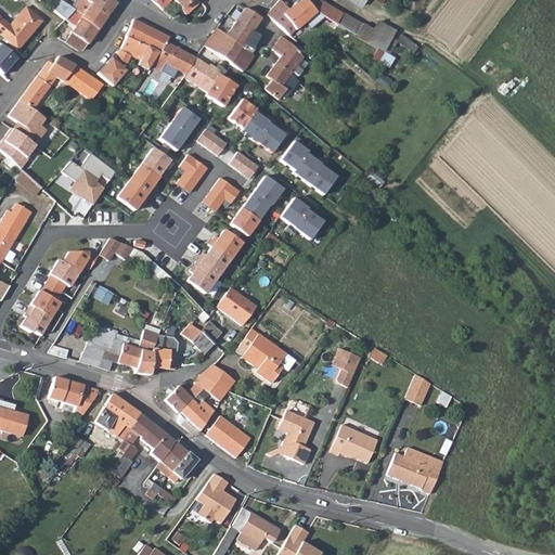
[(74,0),(68,11),(73,13),(97,29),(106,15),(117,0),(74,0)]
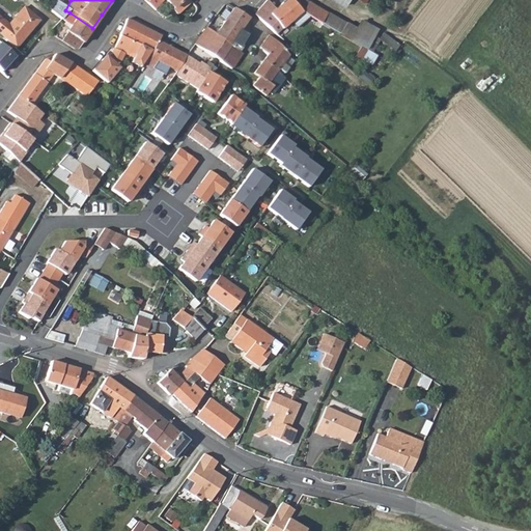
[(189,0),(149,0),(147,3),(155,9),(163,0),(165,0),(173,8),(173,9),(177,15),(192,2),(189,0)]
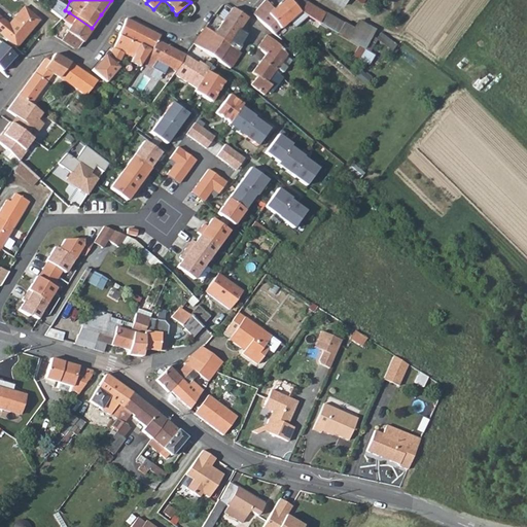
[(292,19),(299,25),(307,16),(300,13),(300,12),(288,0),(283,0),(274,9),(266,0),(265,0),(253,13),(275,34),(292,19)]
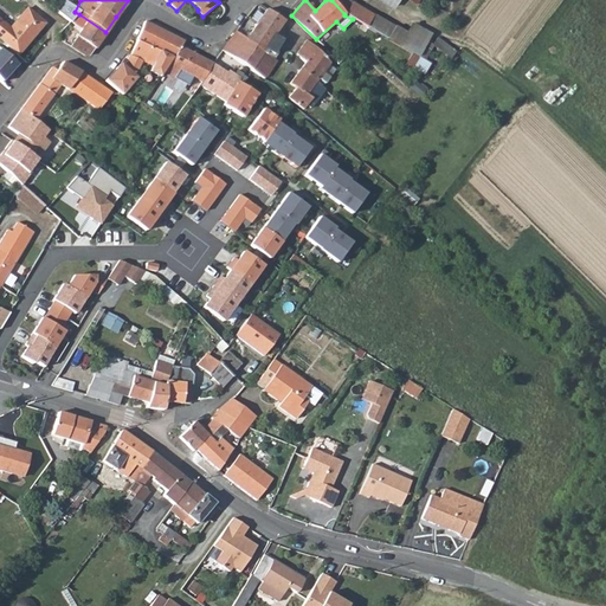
[(345,14),(345,15),(353,19),(366,27),(373,15),(352,2),(345,14)]
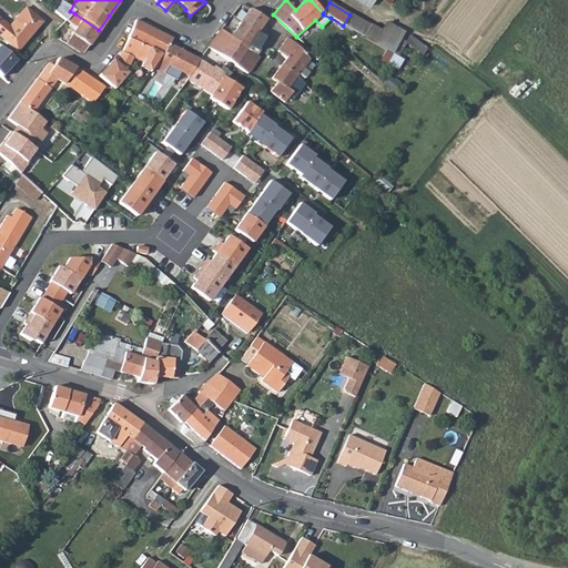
[(0,38),(16,52),(42,22),(26,8),(9,27),(0,19),(0,38)]
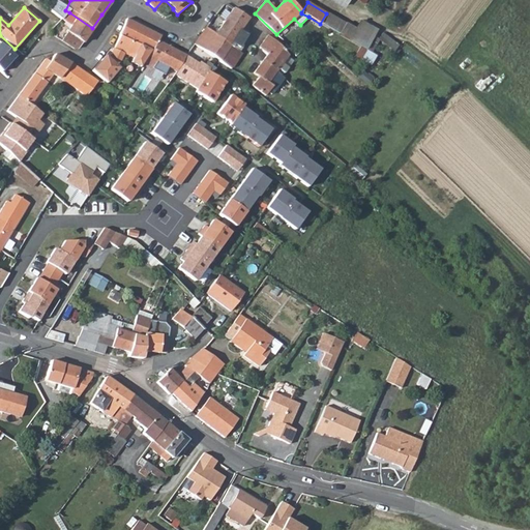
[(225,21),(240,31),(240,30),(248,18),(233,8),(225,21)]
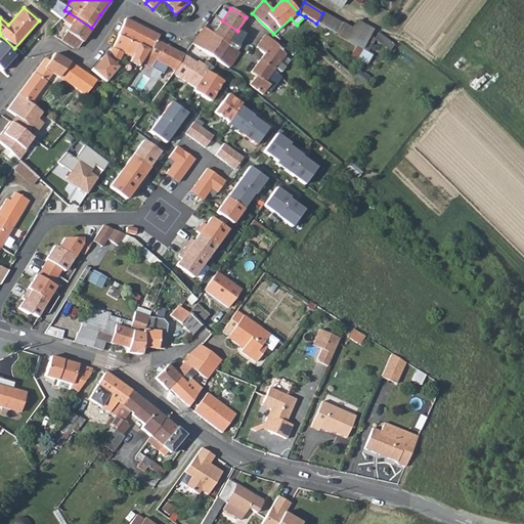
[(75,48),(77,49),(91,28),(69,12),(62,18),(71,25),(60,40),(75,48)]
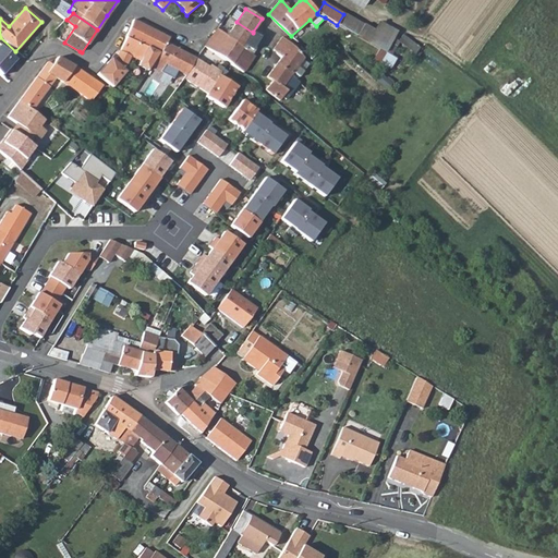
[(337,25),(378,49),(389,56),(391,57),(399,43),(397,41),(392,39),(397,34),(378,23),(372,32),(343,14),(337,25)]
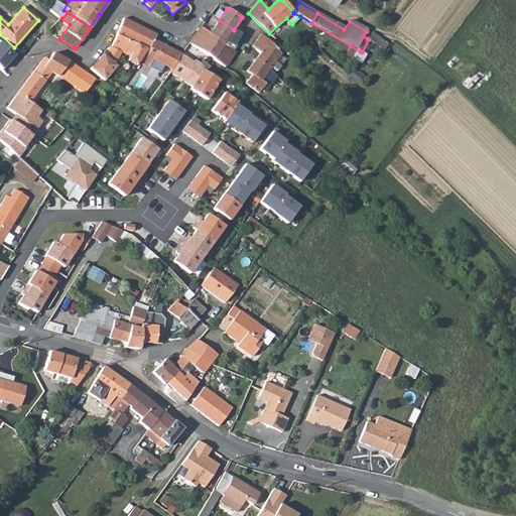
[(156,34),(123,18),(108,55),(105,53),(93,69),(107,82),(120,66),(118,63),(122,52),(129,55),(127,60),(137,65),(139,61),(147,49),(152,40),(153,40),(156,34)]
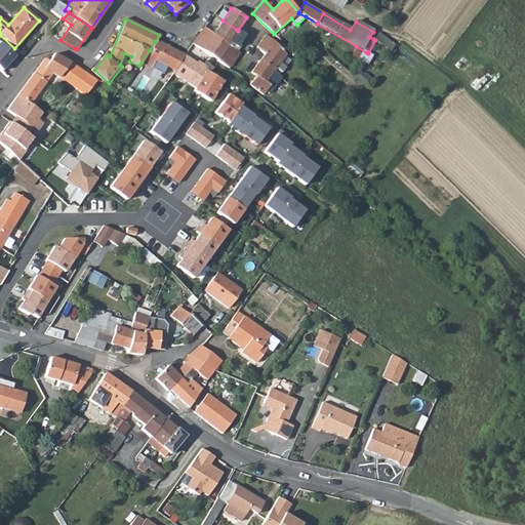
[(213,34),(238,51),(243,45),(240,43),(245,35),(242,33),(238,30),(238,31),(223,21),(213,34)]
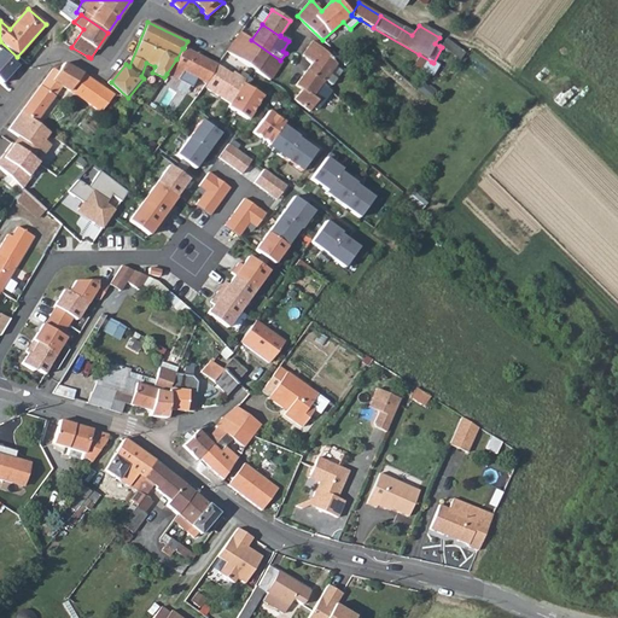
[(233,42),(277,70),(281,62),(280,60),(251,40),(240,33),(234,41),(233,42)]
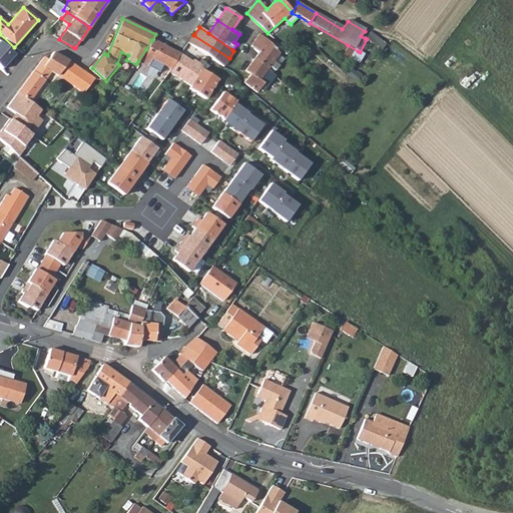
[(385,44),(370,32),(365,38),(367,39),(381,50),(385,44)]
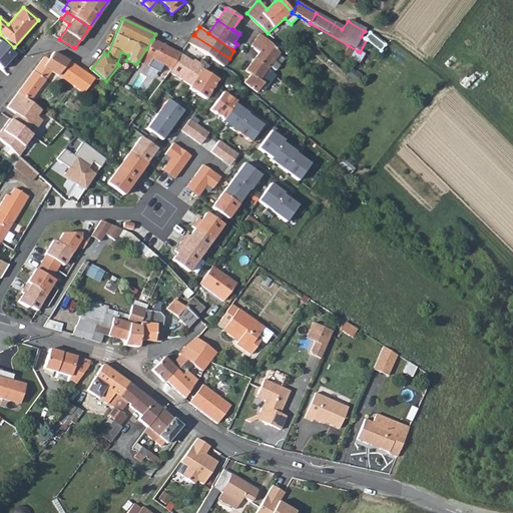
[(254,59),(267,68),(269,66),(276,71),(285,59),(278,53),(279,53),(269,41),(268,40),(260,34),(251,46),(259,53),(254,59)]
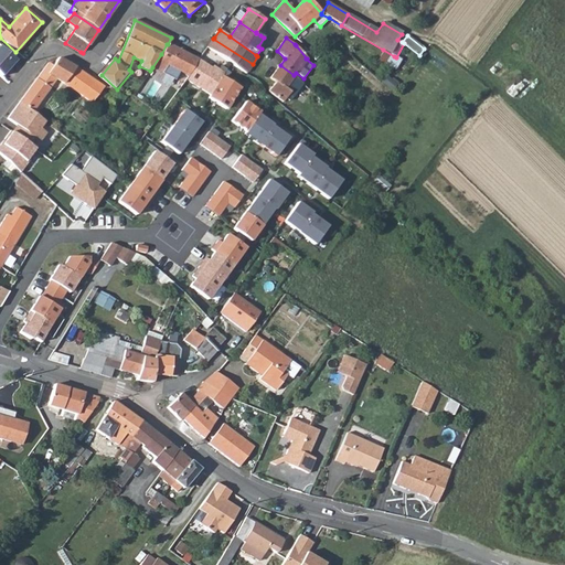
[(217,54),(219,53),(247,73),(253,64),(213,39),(208,48),(217,54)]
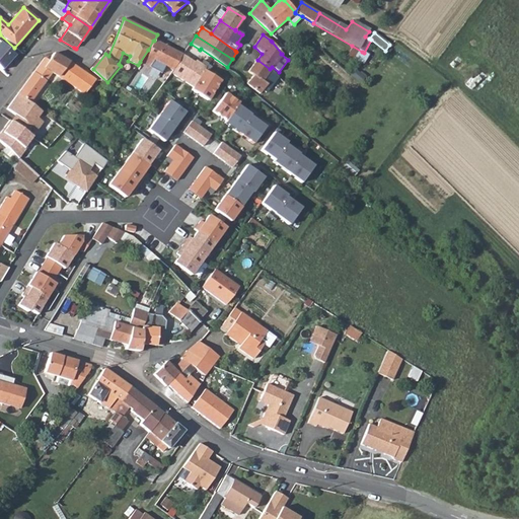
[(147,65),(150,61),(152,62),(153,60),(160,63),(173,70),(182,55),(154,41),(153,41),(148,50),(140,62),(146,66),(147,65)]
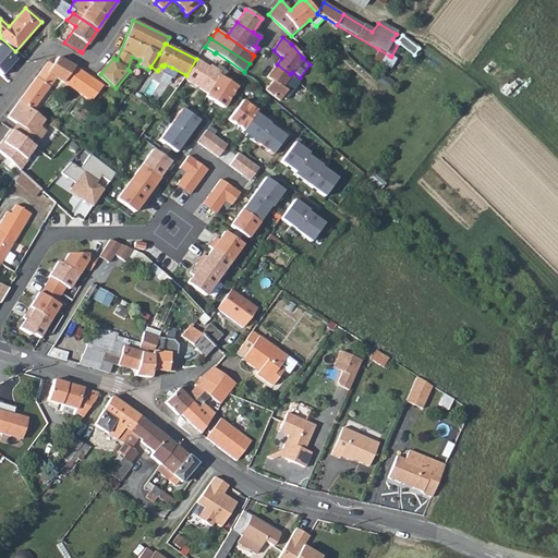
[(0,73),(2,75),(15,59),(0,45),(0,73)]
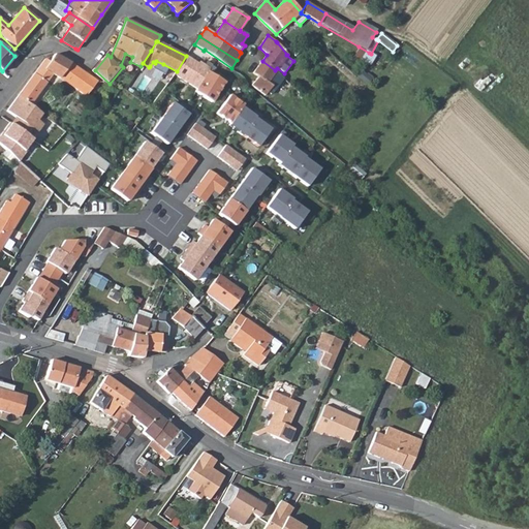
[(359,47),(354,57),(364,62),(369,53),(359,47)]
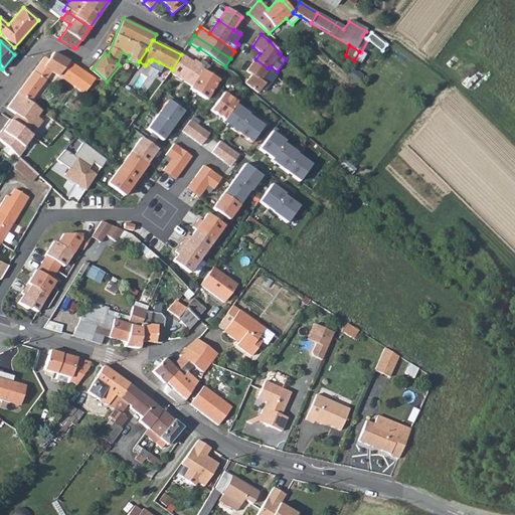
[(53,53),(50,57),(43,57),(40,61),(38,63),(39,64),(51,72),(57,76),(59,73),(70,80),(68,83),(83,94),(95,79),(86,73),(68,61),(53,53)]
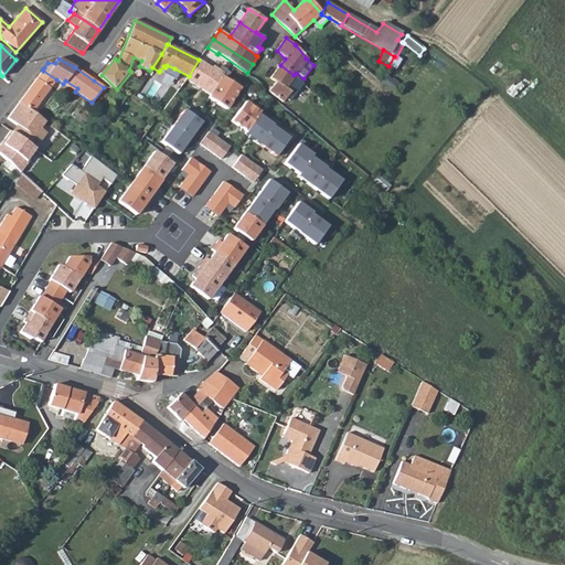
[(224,76),(201,63),(190,82),(212,95),(224,76)]
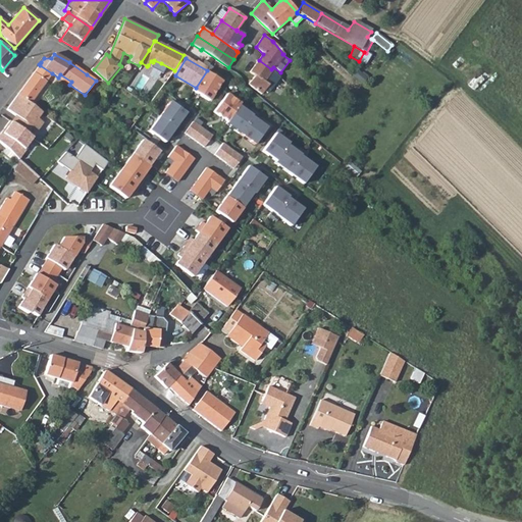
[(148,65),(157,70),(161,63),(154,60),(153,62),(151,61),(148,65)]
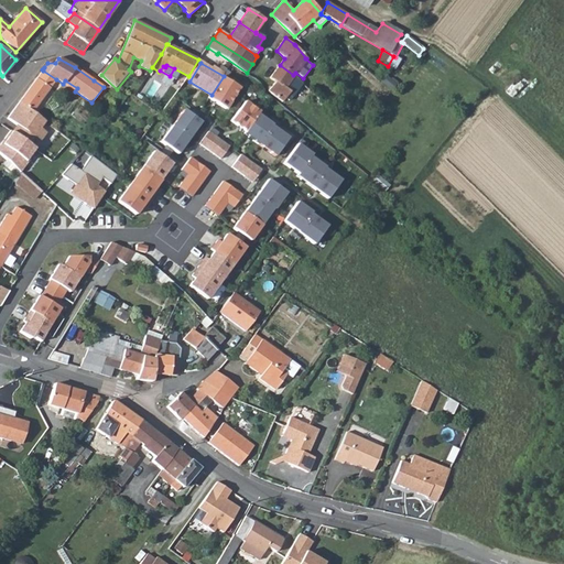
[(275,69),(270,77),(275,82),(268,91),(281,101),(288,95),(292,98),(303,84),(293,75),(280,65),(275,69)]
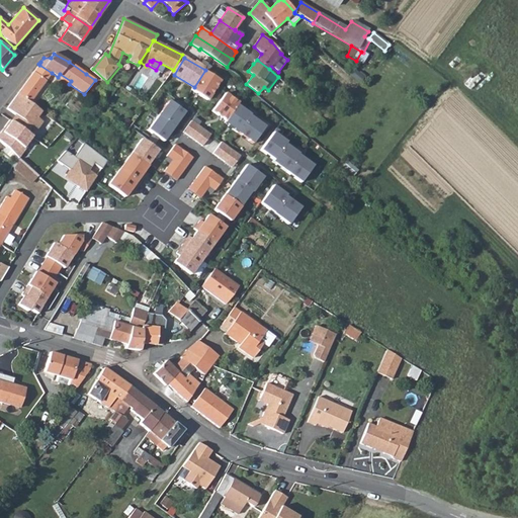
[(39,65),(33,73),(46,81),(52,73),(39,65)]
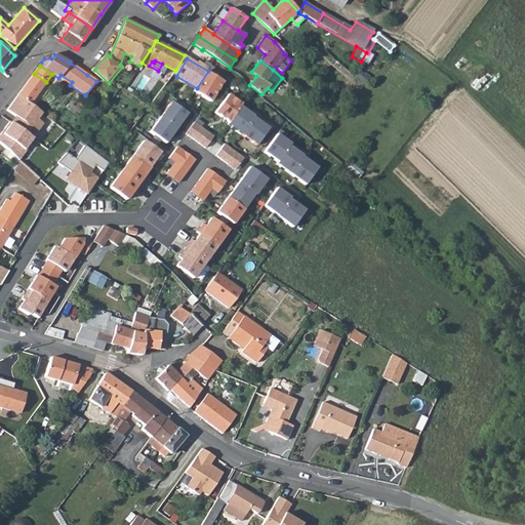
[(352,75),(363,85),(369,79),(357,69),(352,75)]
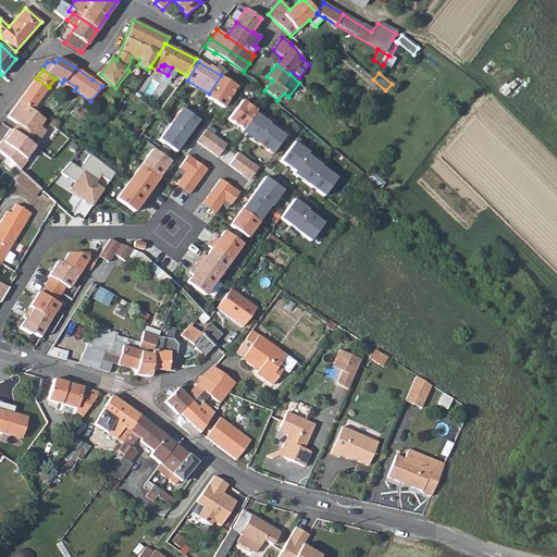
[(240,87),(221,75),(207,99),(227,111),(240,87)]
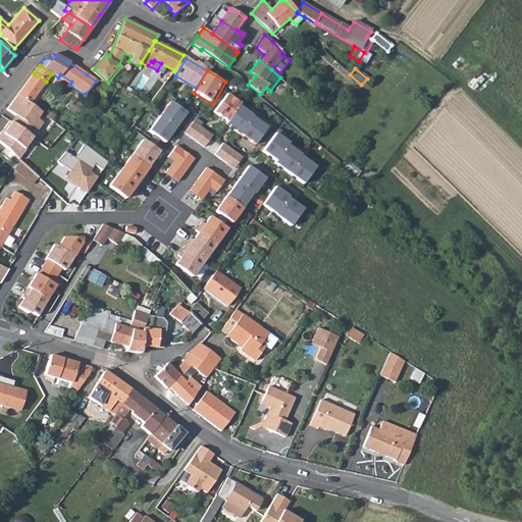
[(31,103),(46,82),(34,73),(17,93),(31,103)]
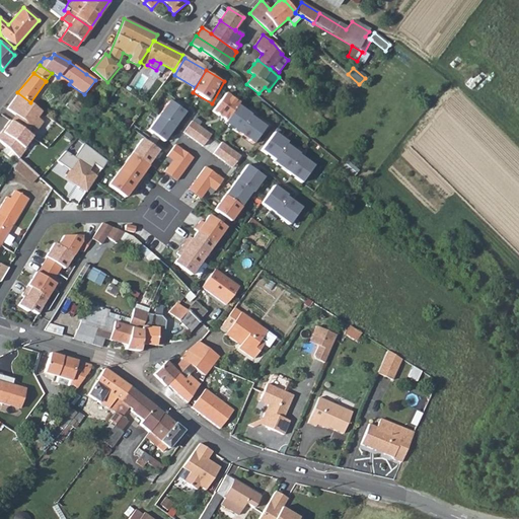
[(242,99),(229,91),(217,113),(229,120),(242,99)]
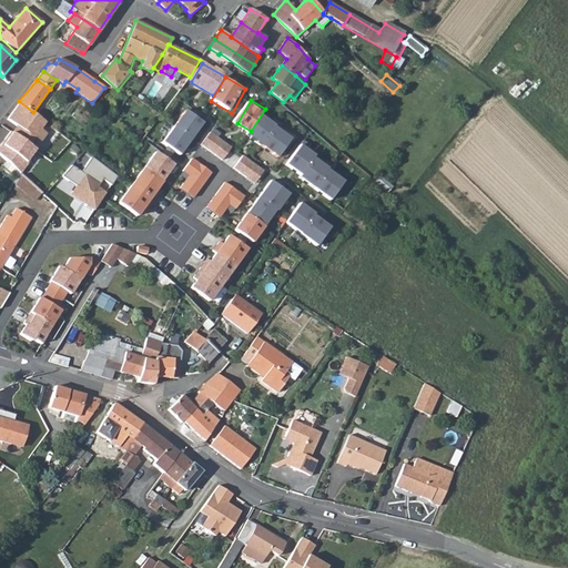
[(16,127),(0,144),(0,153),(19,170),(48,133),(41,129),(47,122),(33,112),(19,101),(7,119),(16,127)]
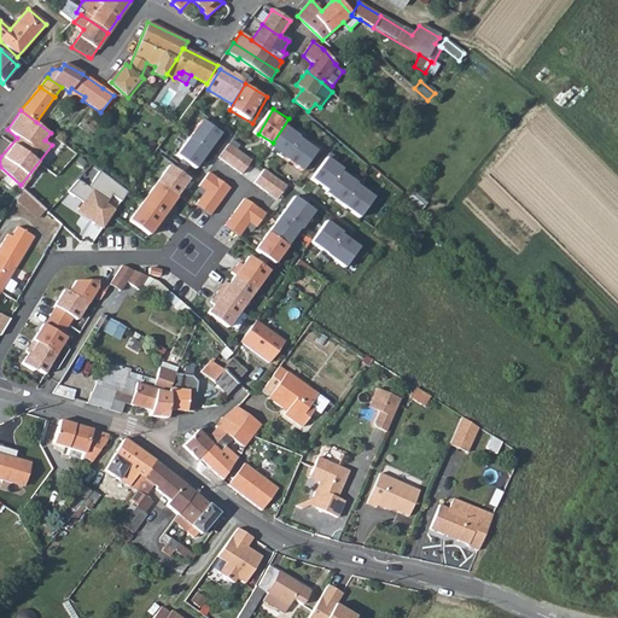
[(209,152),(219,138),(208,129),(196,121),(185,135),(209,152)]
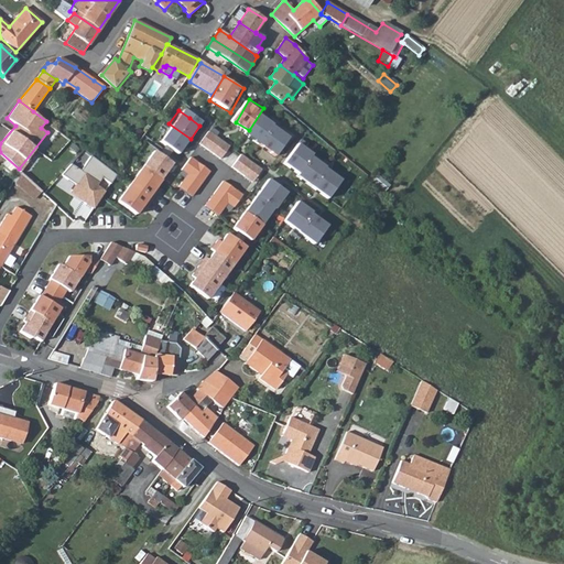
[(275,120),(262,111),(248,133),(261,142),(275,120)]
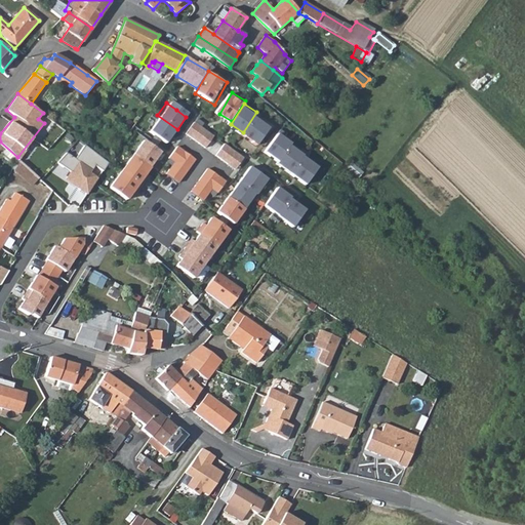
[(274,123),(257,112),(243,133),(260,145),(274,123)]
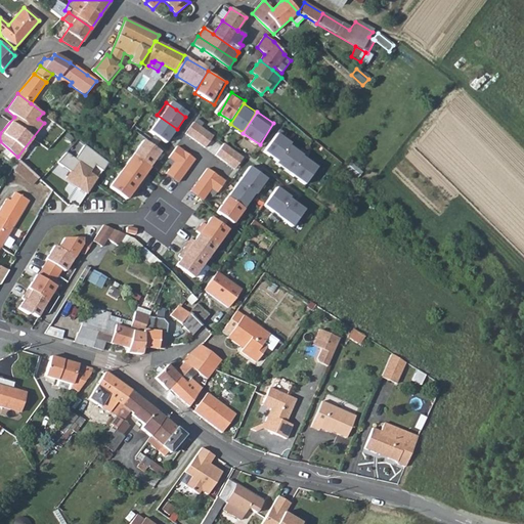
[(168,141),(176,129),(167,122),(157,115),(147,127),(168,141)]
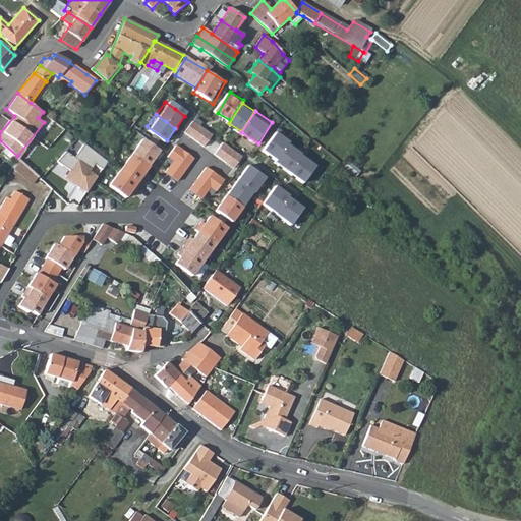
[(193,120),(185,132),(205,147),(213,134),(193,120)]
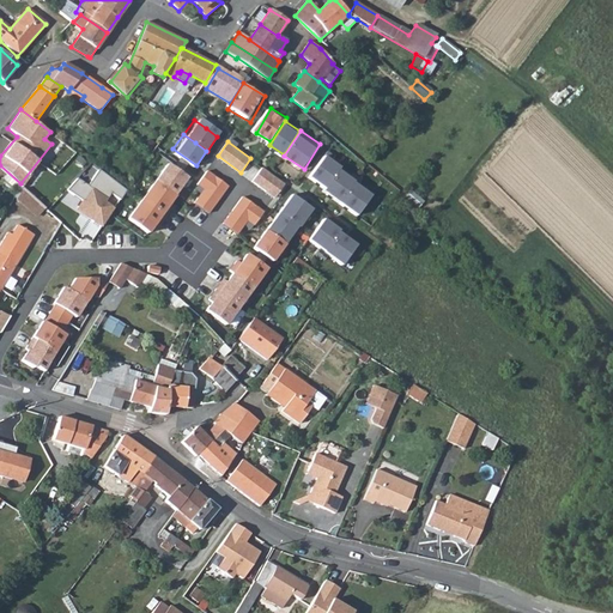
[(349,164),(333,155),(317,178),(333,188),(349,164)]
